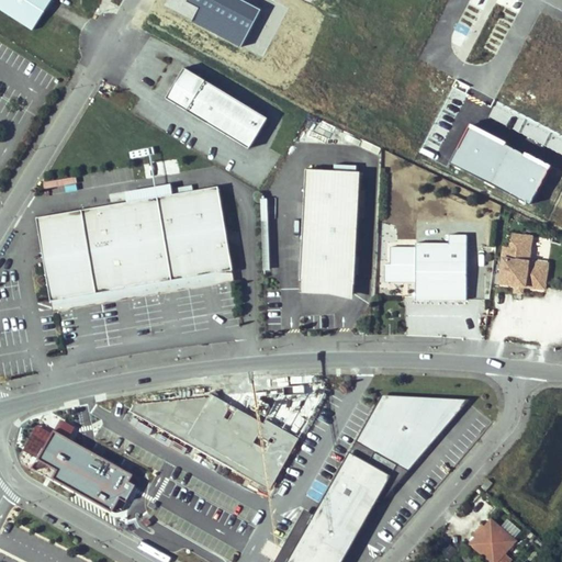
[(0,0),(0,8),(33,29),(51,0),(0,0)]
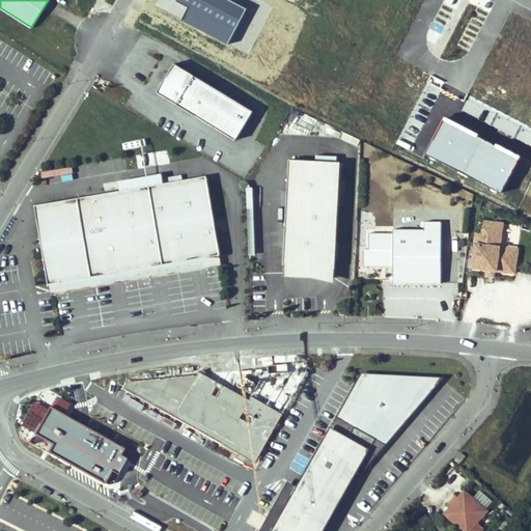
[(156,91),(234,139),(252,110),(173,62),(156,91)]
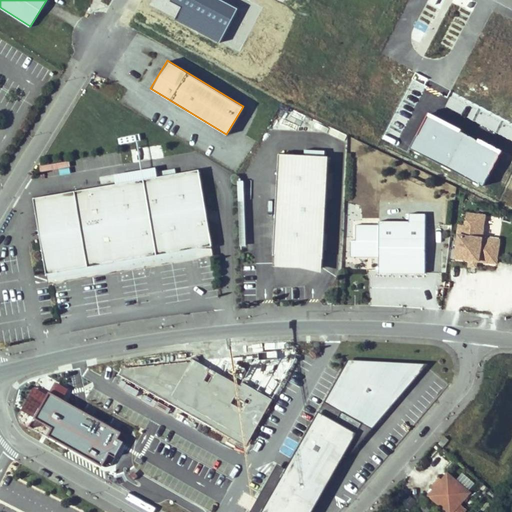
[(327,156),(278,154),(273,254),(274,254),(275,254),(283,260),(291,255),(305,256),(322,267),(327,156)]
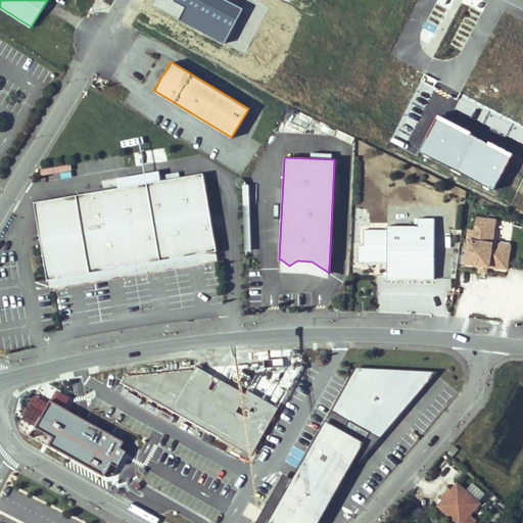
[(32,205),(46,283),(215,253),(201,176),(32,205)]
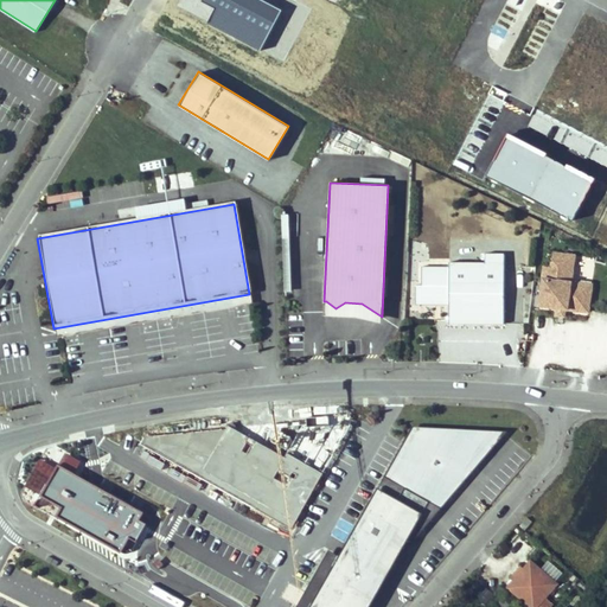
[(564,311),(588,313),(592,286),(570,282),(574,256),(553,254),(550,268),(544,267),(540,307),(556,310),(564,311)]
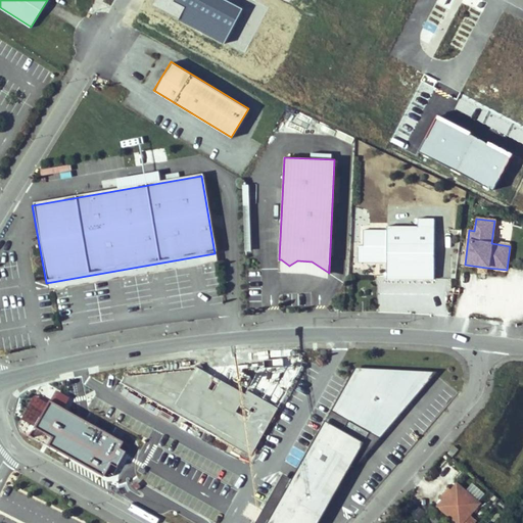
[(386,280),(434,280),(434,220),(417,220),(417,227),(386,227),(386,231),(363,231),(363,247),(363,257),(378,257),(378,264),(386,264),(386,280)]
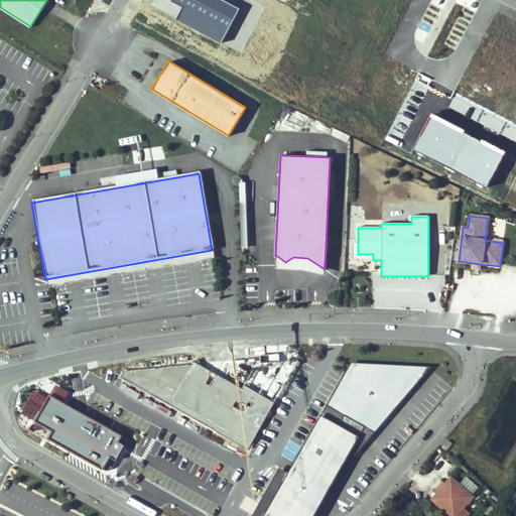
[(353,260),(373,260),(373,254),(358,254),(358,244),(353,244),(353,260)]
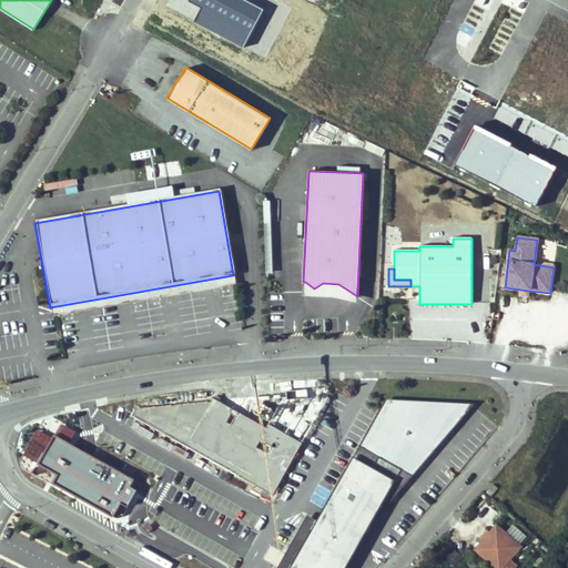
[(50,307),(52,318),(235,286),(233,275),(50,307)]
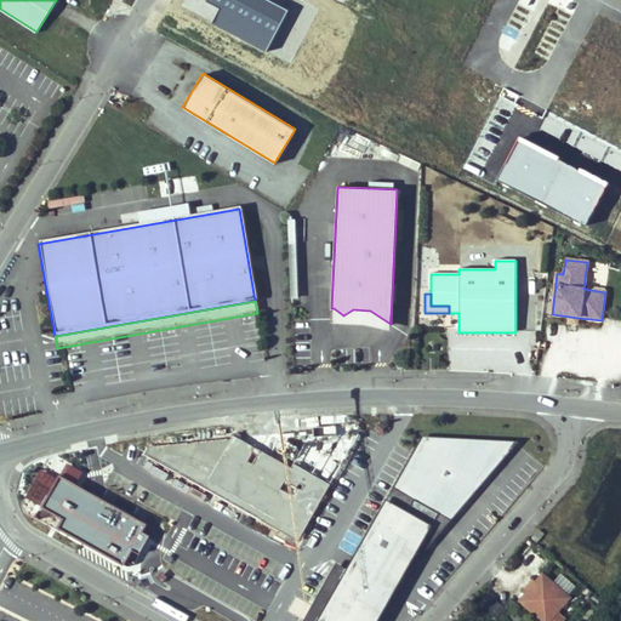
[(334,308),(332,308),(331,322),(364,324),(391,329),(391,324),(370,311),(353,309),(343,315),(334,308)]
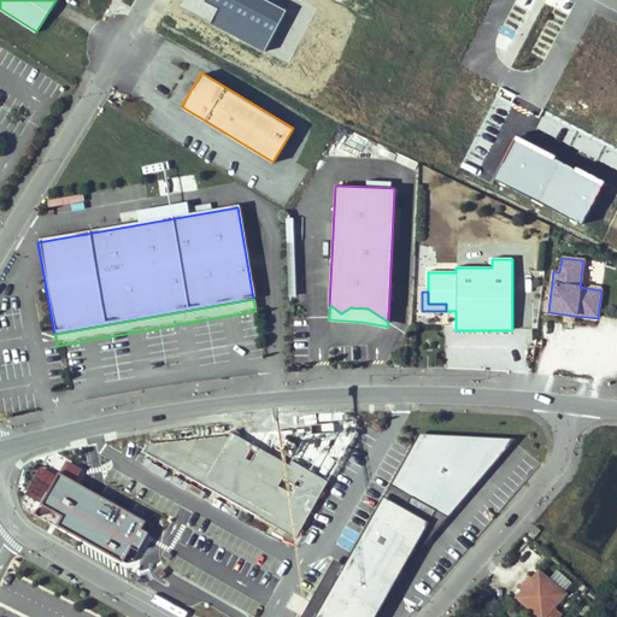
[(142,452),(297,536),(327,482),(238,434),(148,442),(142,452)]
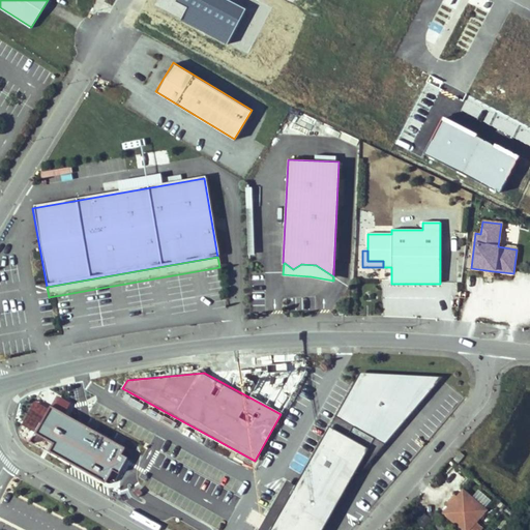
[(289,484),(263,529),(316,529),(329,507),(342,494),(432,387),(414,377),(363,375),(298,491),(289,484)]
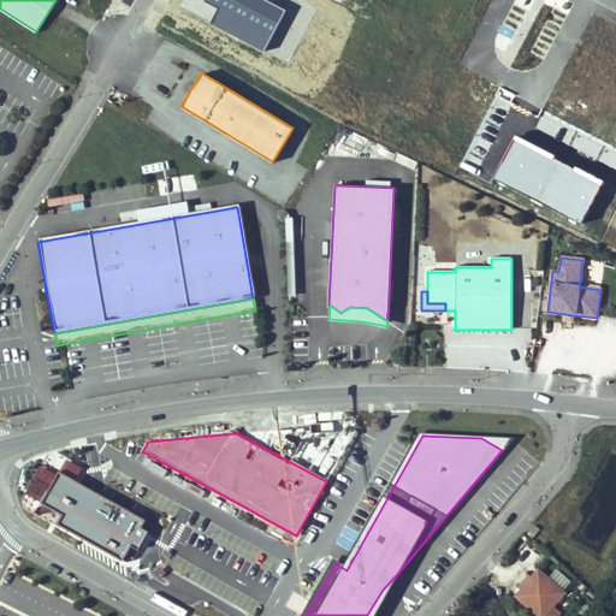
[(58,523),(124,561),(132,545),(138,549),(148,532),(142,528),(147,520),(59,472),(42,503),(64,514),(58,523)]
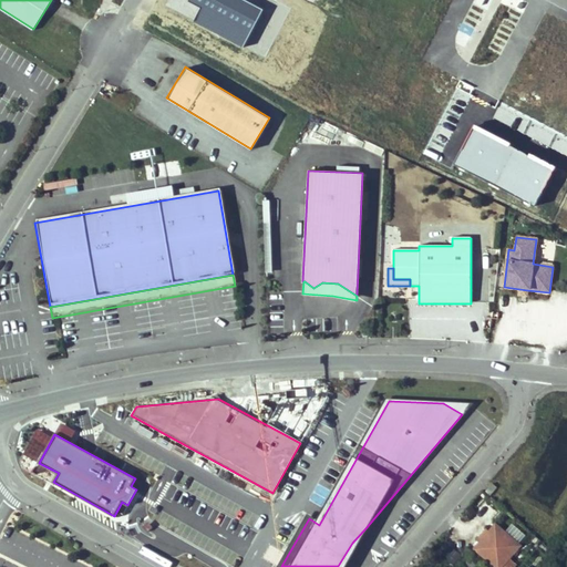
[(496,487),(492,483),(485,491),(491,495),(496,487)]
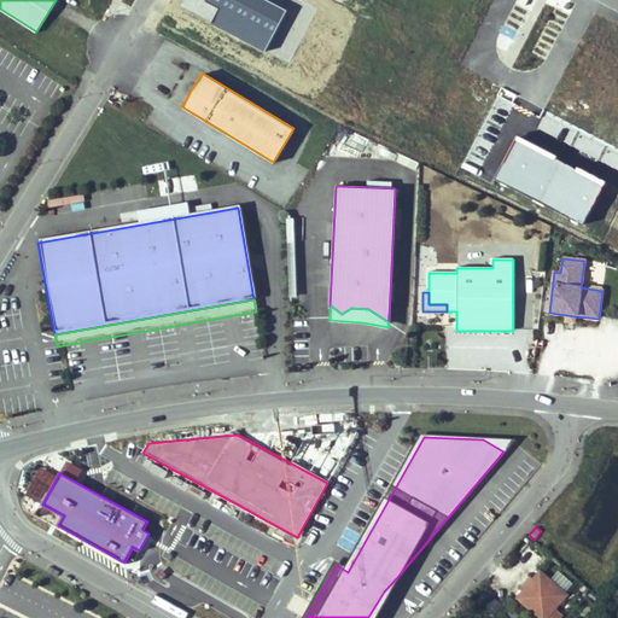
[(544,617),(566,594),(540,571),(531,581),(525,588),(517,598),(541,617),(544,617)]
